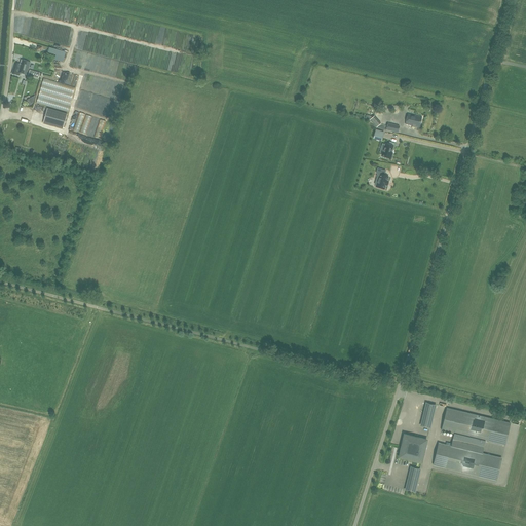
[(64,52),(42,46),(42,47),(37,46),(35,50),(41,52),(41,50),(52,53),(51,55),(62,59),(64,52)]
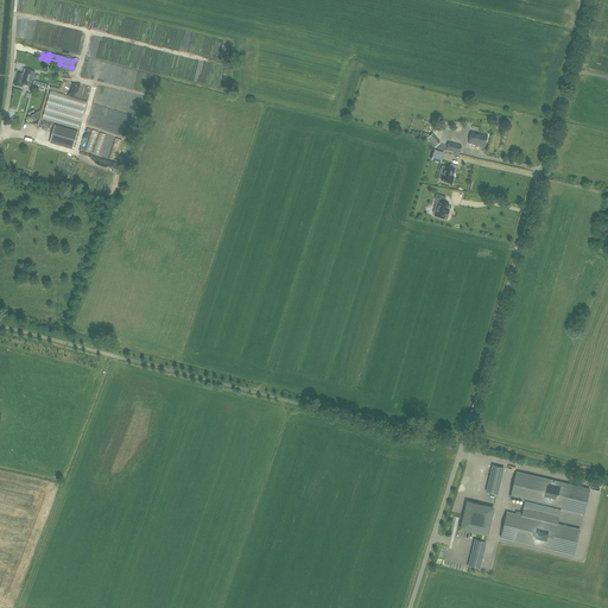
[(23,75),(17,73),(14,84),(18,86),(17,87),(23,88),(23,84),(31,87),(35,71),(24,69),(23,75)]
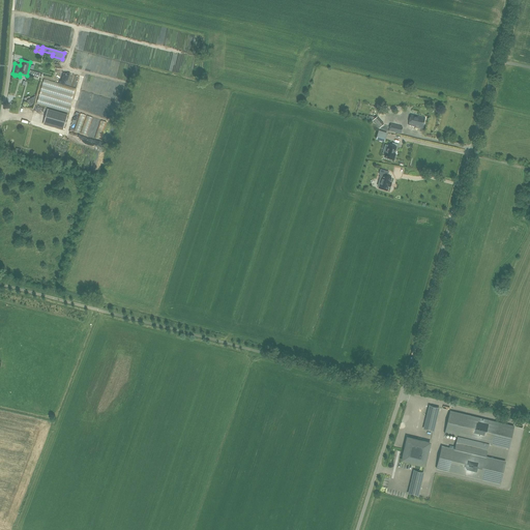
[(42,78),(36,100),(67,110),(74,87),(42,78)]
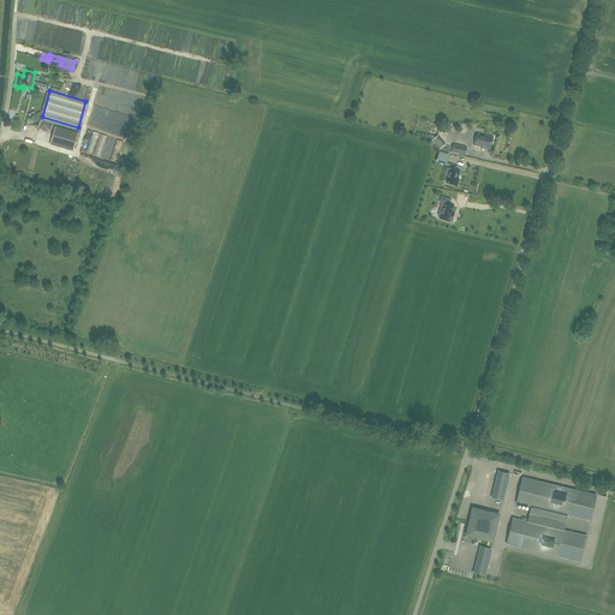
[(39,120),(41,112),(30,118),(34,124),(37,121),(37,120),(39,120)]
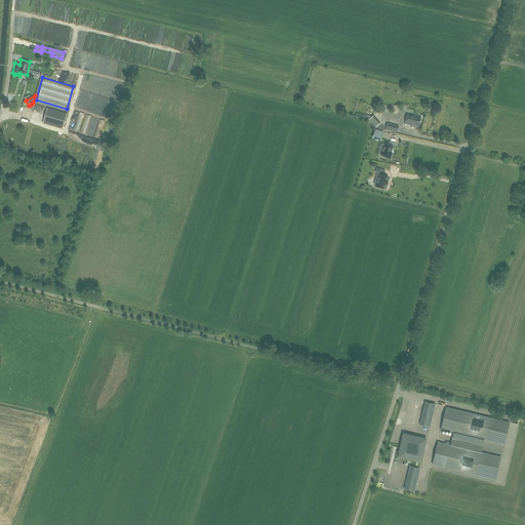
[(63,128),(67,114),(47,108),(42,123),(63,128)]
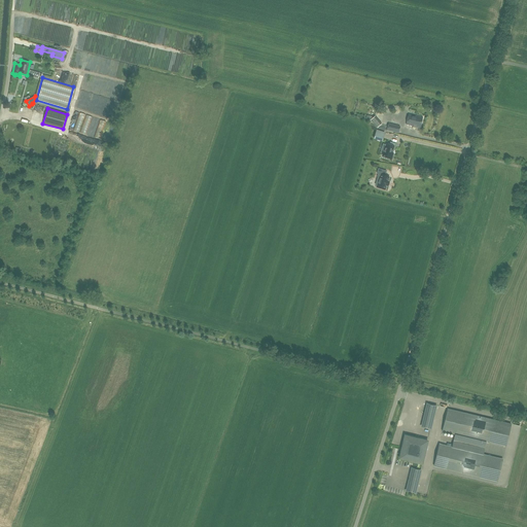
[(422,117),(409,114),(407,125),(420,128),(422,117)]
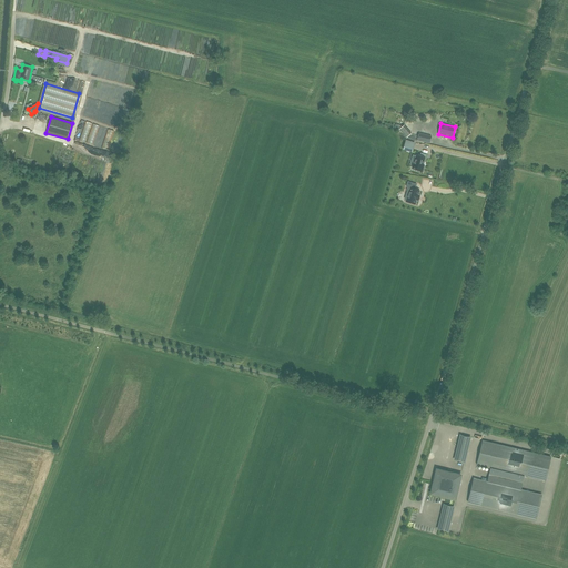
[(407,139),(429,144),(432,137),(418,133),(418,135),(413,134),(404,124),(403,127),(395,124),(394,128),(399,130),(407,139)]
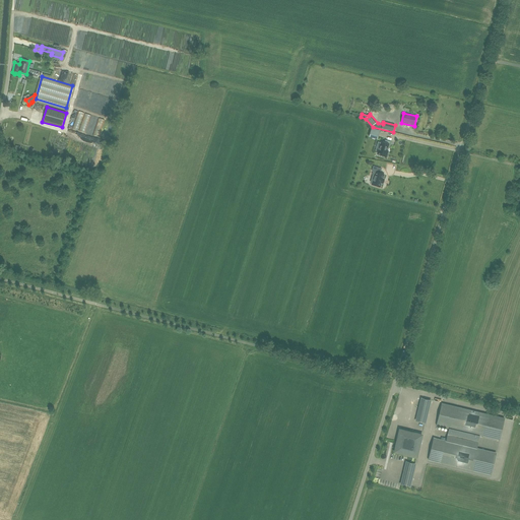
[(380,131),(371,128),(369,137),(377,139),(380,131)]
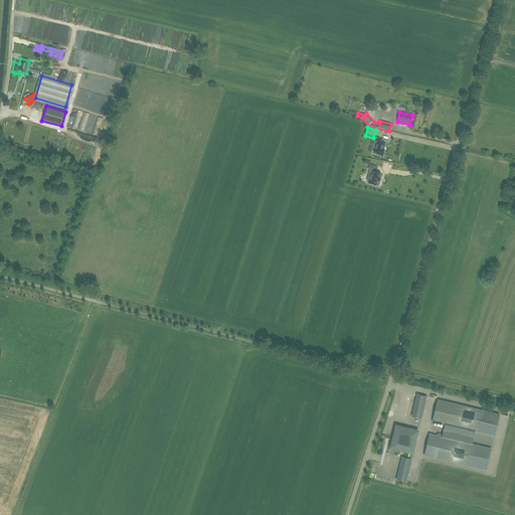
[(384,149),(386,143),(387,140),(383,139),(382,141),(377,140),(374,152),(383,155),(384,149)]
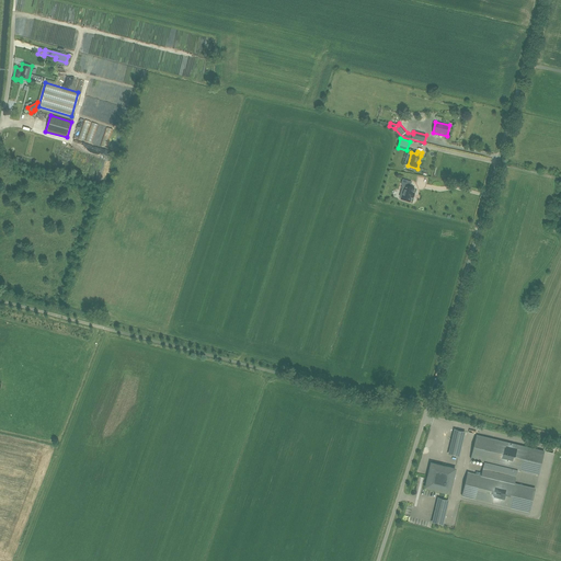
[(400,185),(402,174),(392,172),(389,183),(400,185)]
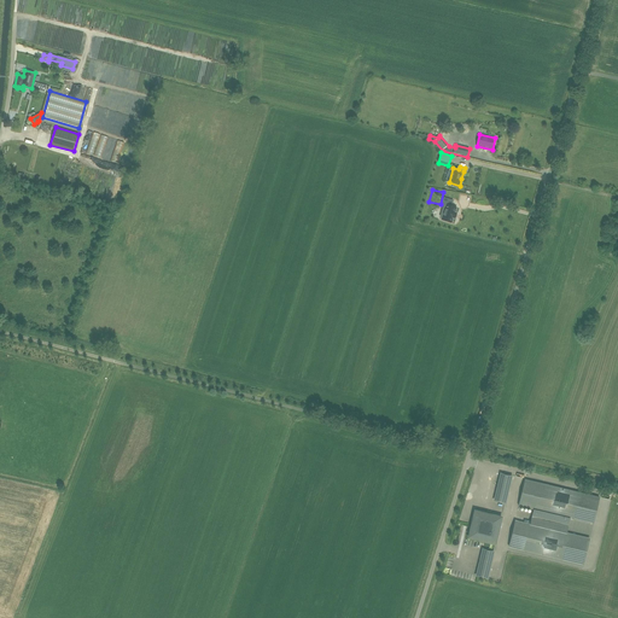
[(453,200),(444,198),(443,204),(445,204),(443,211),(442,211),(441,216),(441,217),(442,217),(441,219),(452,222),(453,217),(455,219),(456,213),(455,213),(456,208),(452,207),(453,200)]
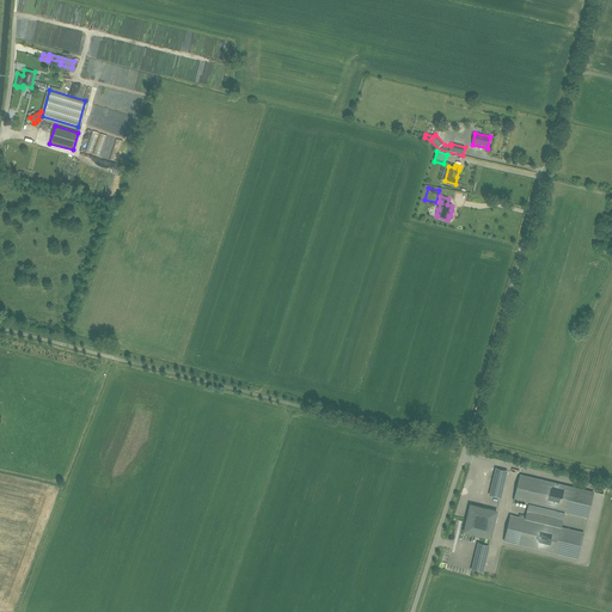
[(604,246),(609,233),(607,233),(609,228),(604,227),(598,245),(604,246)]
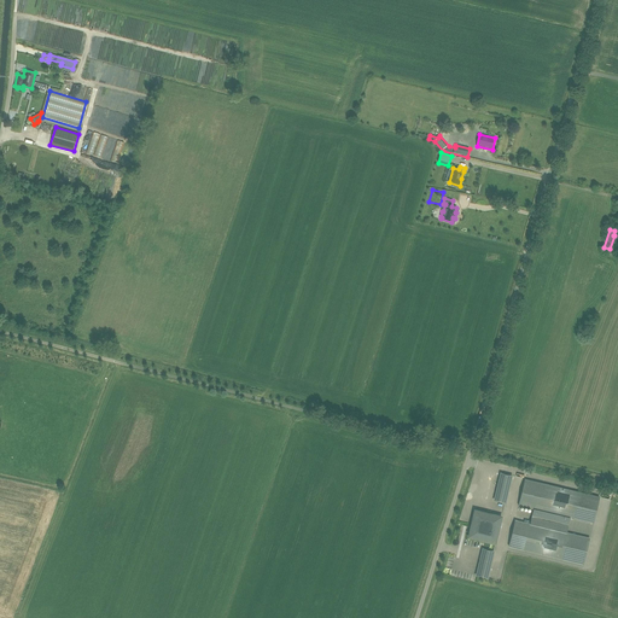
[(511,477),(501,474),(495,500),(505,502),(511,477)]
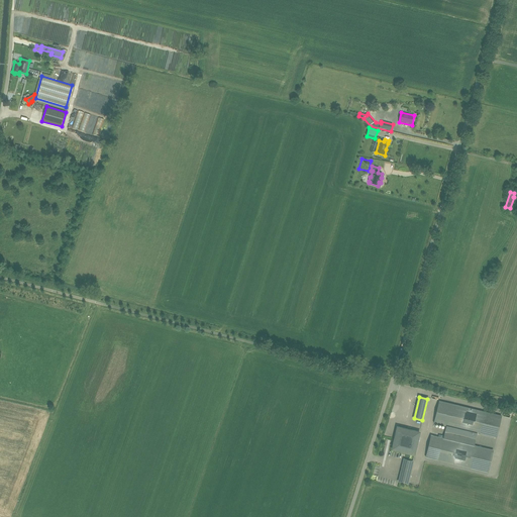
[(431,435),(426,457),(488,473),(501,416),(439,401),(434,423),(446,426),(443,438),(431,435)]
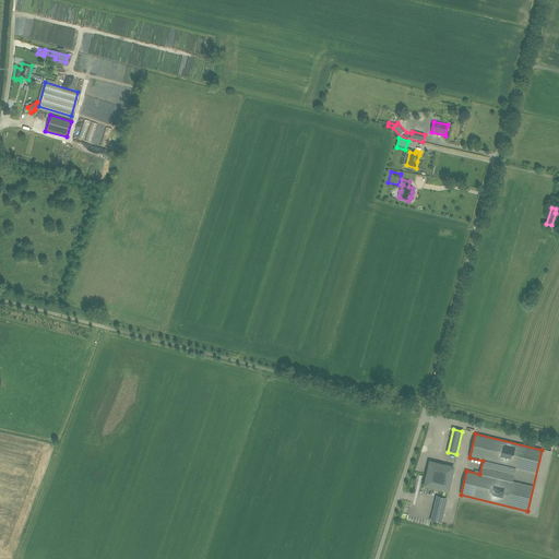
[(429,462),(424,486),(448,491),(453,468),(429,462)]
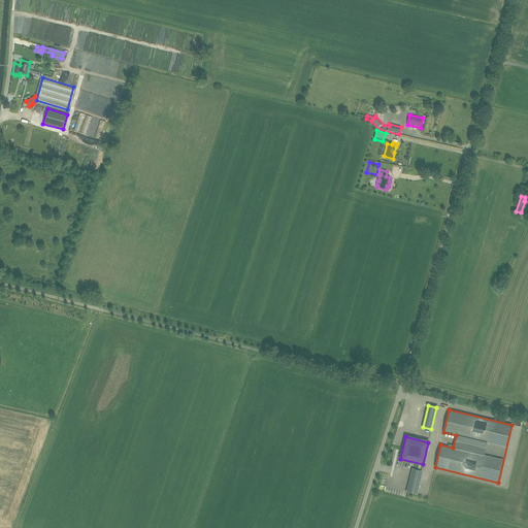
[(413,469),(407,492),(416,494),(421,471),(413,469)]
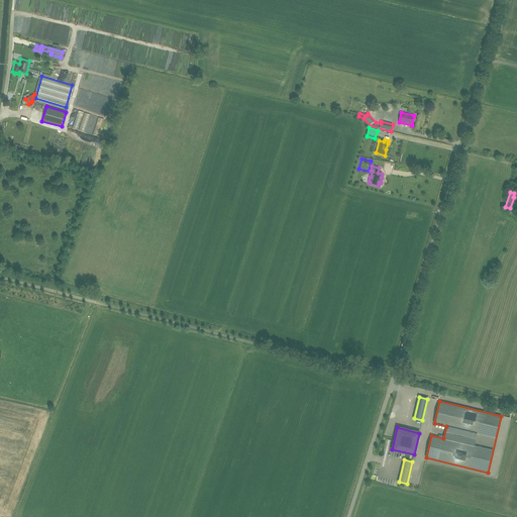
[(384,466),(379,464),(377,476),(379,476),(378,481),(387,482),(388,478),(390,479),(391,475),(392,476),(393,472),(388,471),(389,467),(384,466)]
